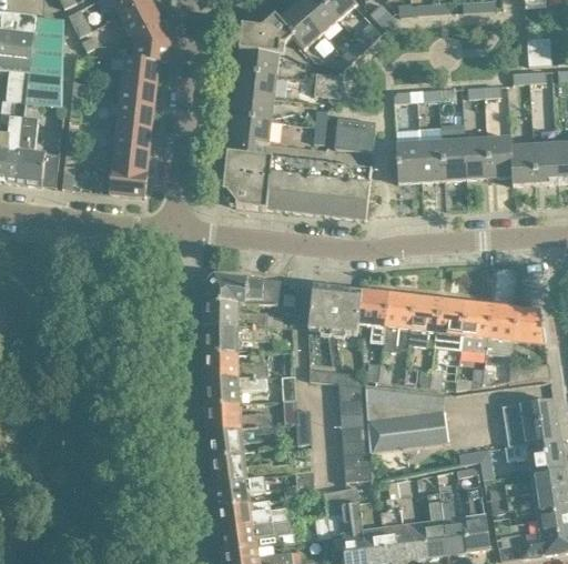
[(111,0),(114,4),(109,8),(114,18),(149,0),(111,0)]
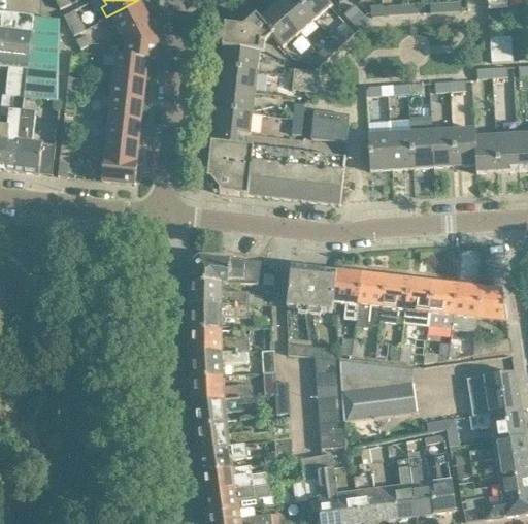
[(123,33),(152,18),(150,18),(140,0),(138,0),(106,17),(110,25),(117,22),(123,33)]
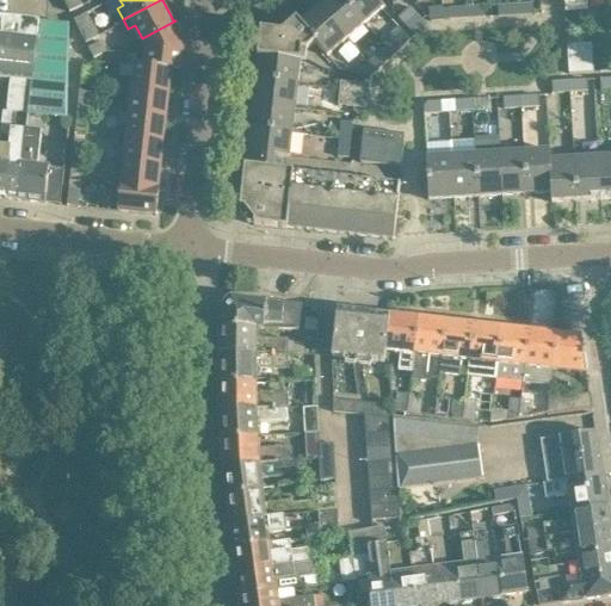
[(321,0),(318,4),(346,35),(364,19),(347,0),(321,0)]
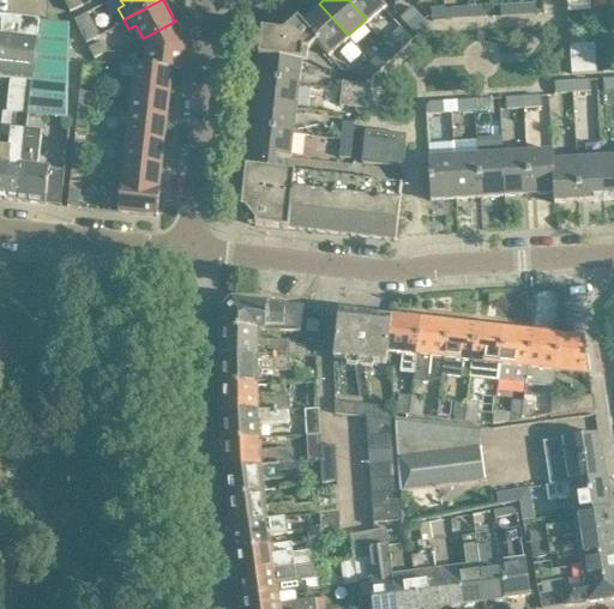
[(349,0),(366,19),(385,2),(383,0),(349,0)]
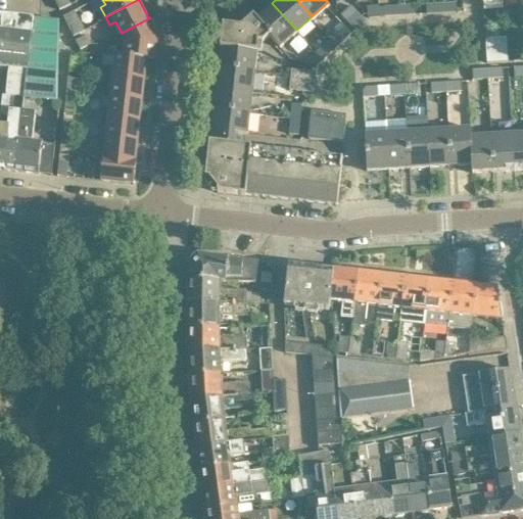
[(426,1),(426,11),(441,10),(441,0),(426,1)]
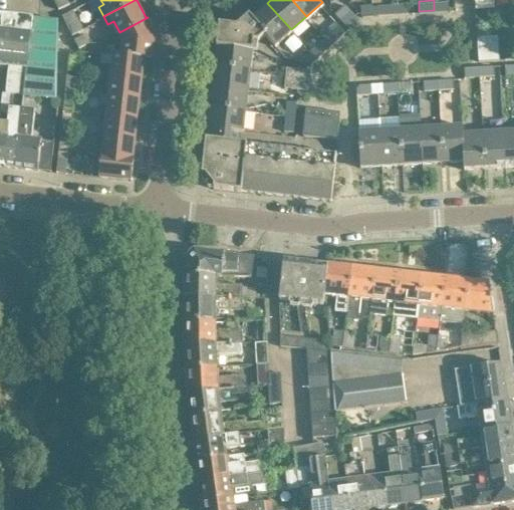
[(434,0),(434,10),(449,9),(449,0),(434,0)]
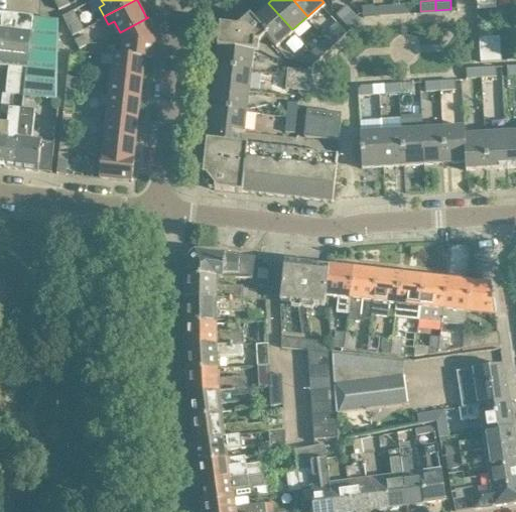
[(350,26),(360,17),(346,2),(336,11),(350,26)]
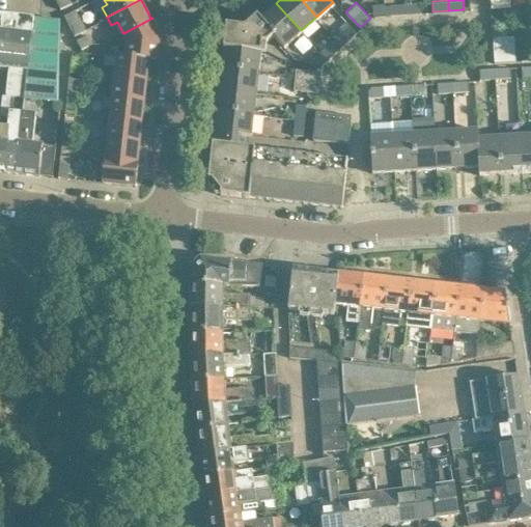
[(385,14),(385,4),(385,2),(373,3),(373,5),(374,15),(385,14)]
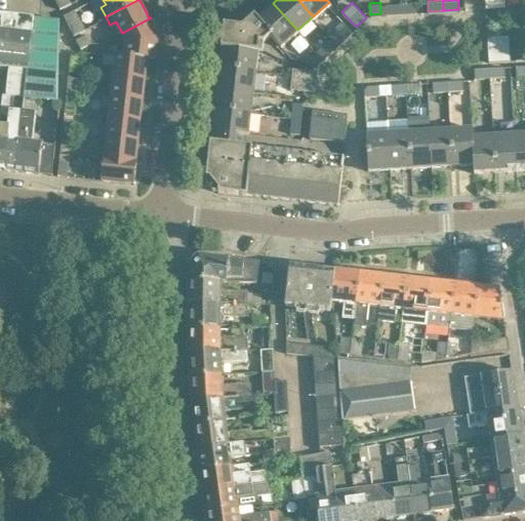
[(416,2),(401,3),(402,12),(416,11),(416,2)]
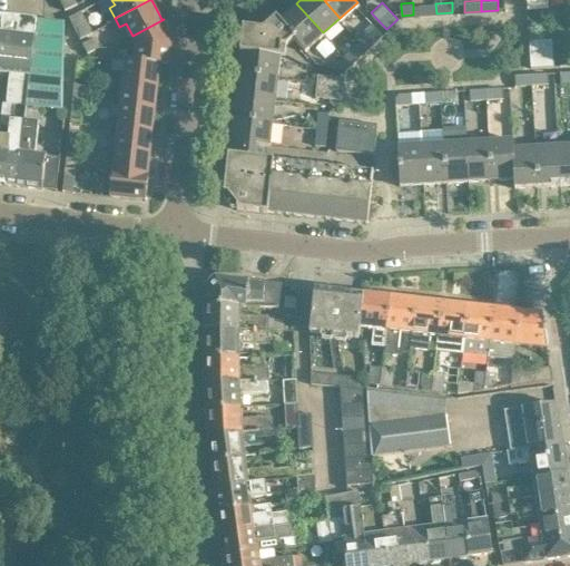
[(323,32),(296,3),(279,18),(276,15),(275,15),(294,37),(305,48),(323,32)]
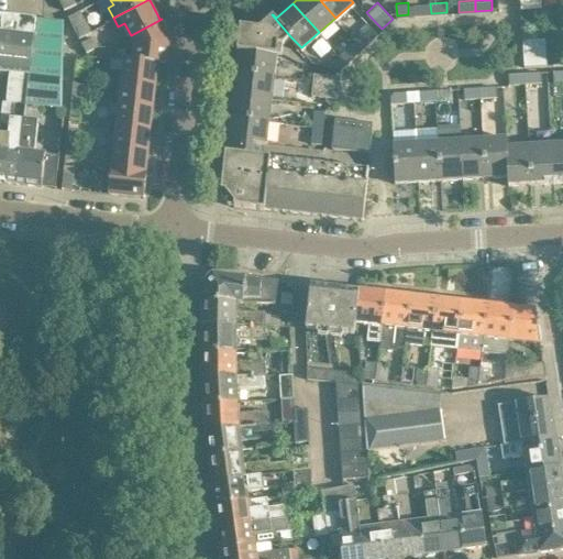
[(415,14),(431,13),(430,3),(414,4),(415,14)]
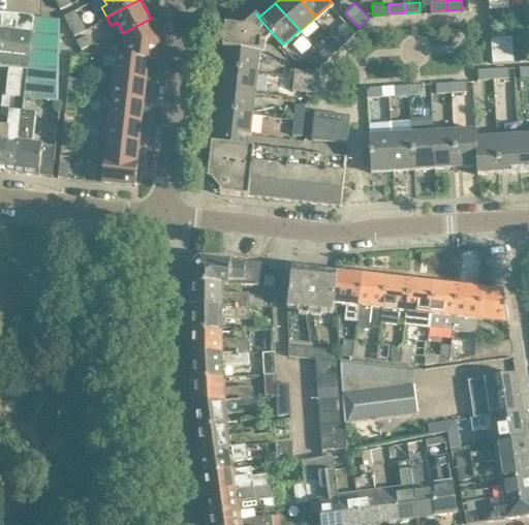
[(85,28),(74,7),(64,13),(74,33),(85,28)]
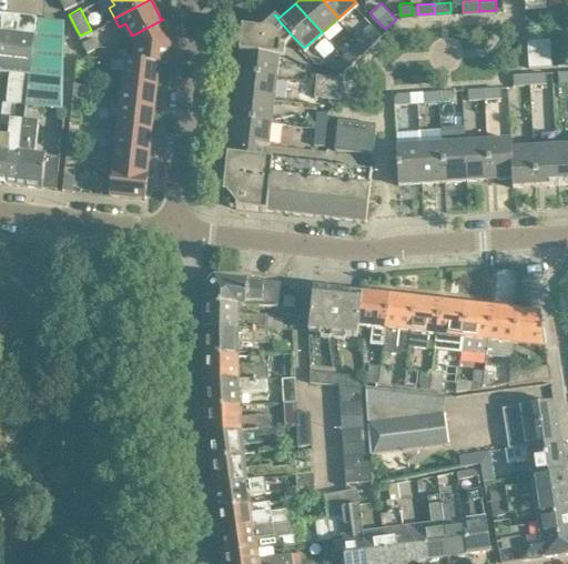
[(0,69),(10,70),(7,100),(24,103),(32,26),(33,16),(0,11),(0,69)]
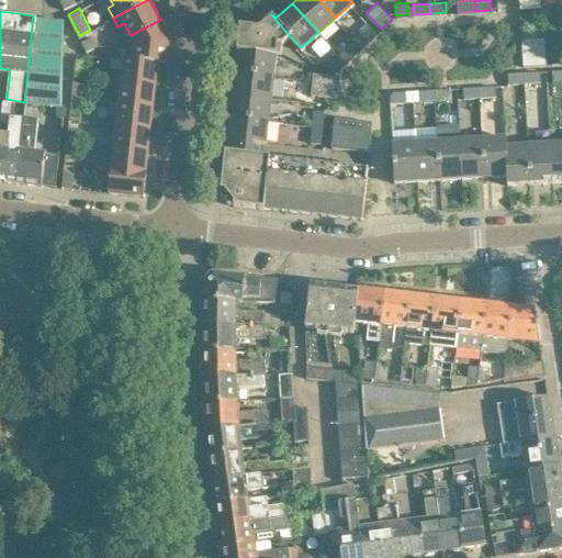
[(239,23),(237,46),(277,51),(278,41),(283,42),(290,36),(271,14),(259,25),(239,23)]
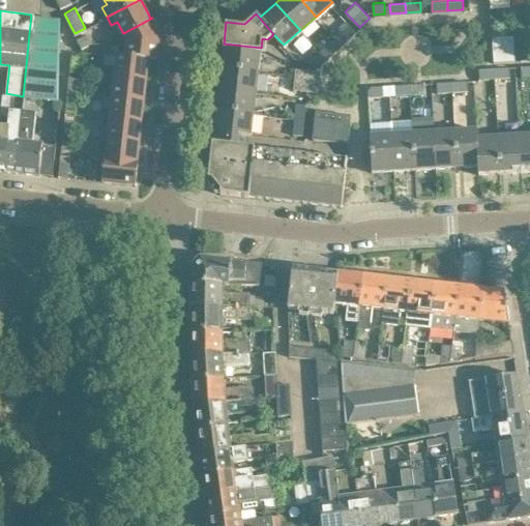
[(57,99),(59,18),(31,15),(30,24),(23,96),(36,97),(51,99),(51,97),(57,99)]
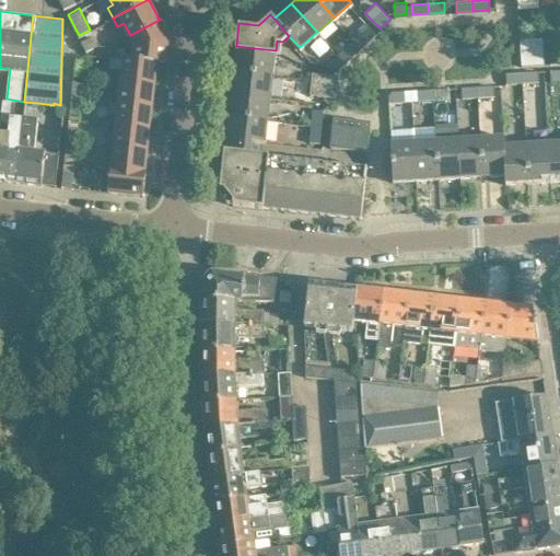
[(158,60),(166,61),(171,20),(161,19),(130,35),(135,44),(133,55),(124,54),(124,57),(158,60)]
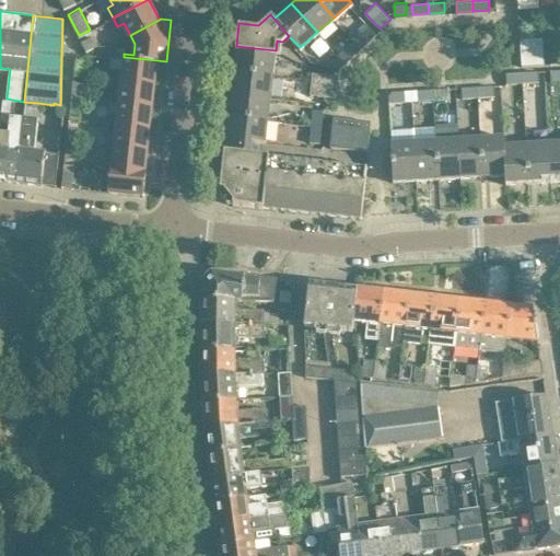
[(376,33),(370,25),(353,41),(361,47),(376,33)]
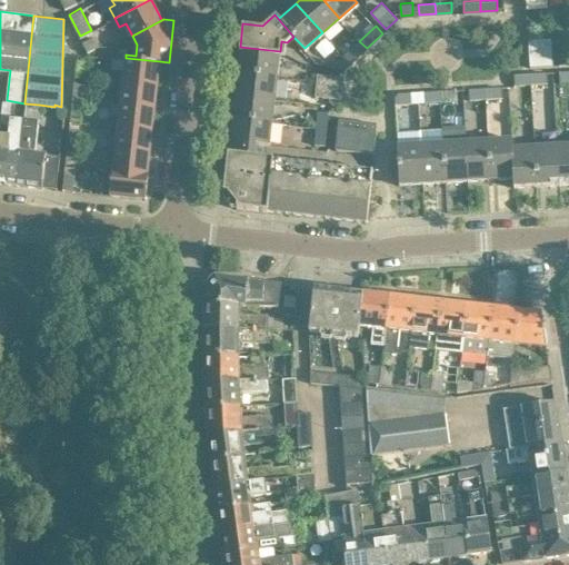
[(82,41),(87,50),(99,45),(93,35),(82,41)]
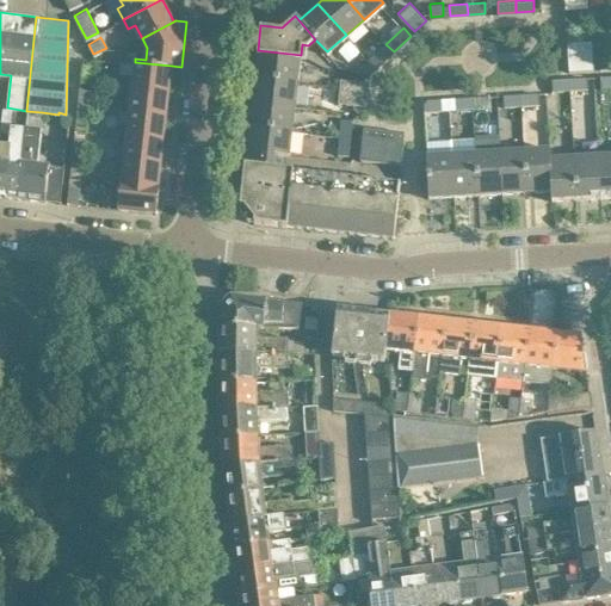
[(382,48),(372,57),(380,65),(389,56),(382,48)]
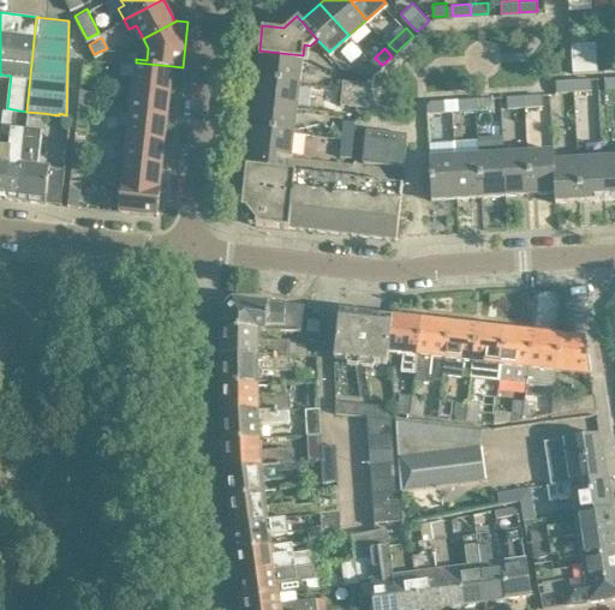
[(260,51),(256,75),(299,79),(303,55),(260,51)]
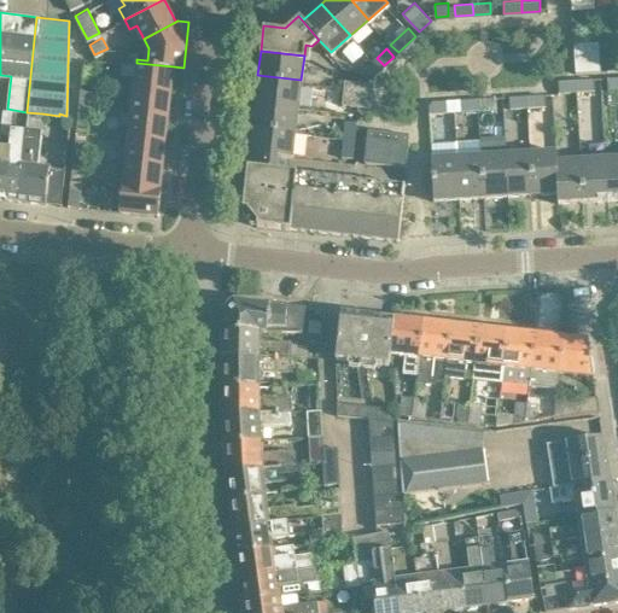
[(606,68),(617,66),(617,56),(605,57),(606,68)]
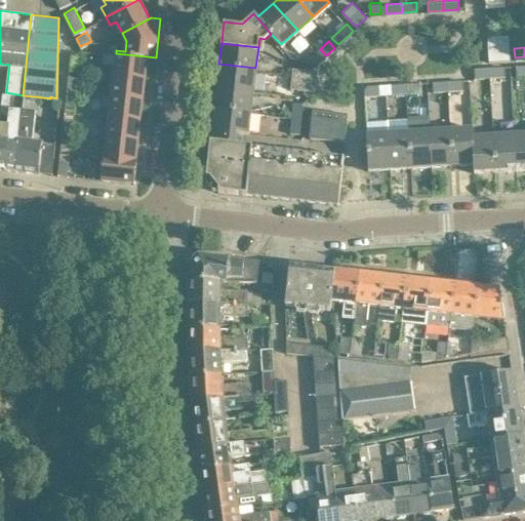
[(318,64),(326,55),(320,49),(311,57),(318,64)]
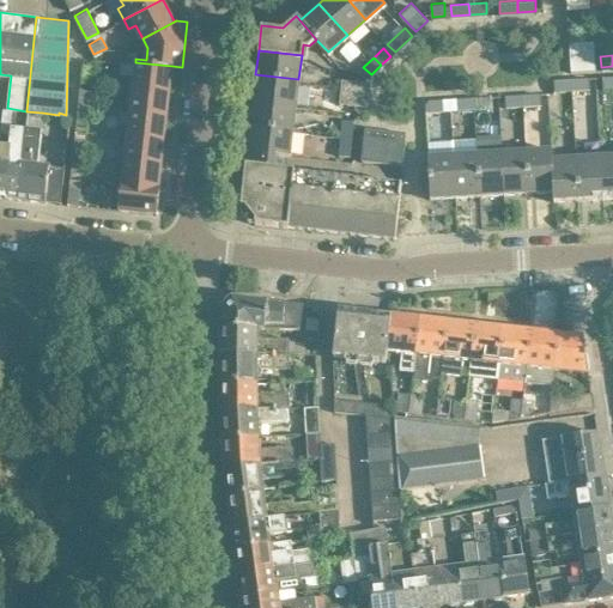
[(594,58),(570,59),(570,70),(594,68),(594,58)]
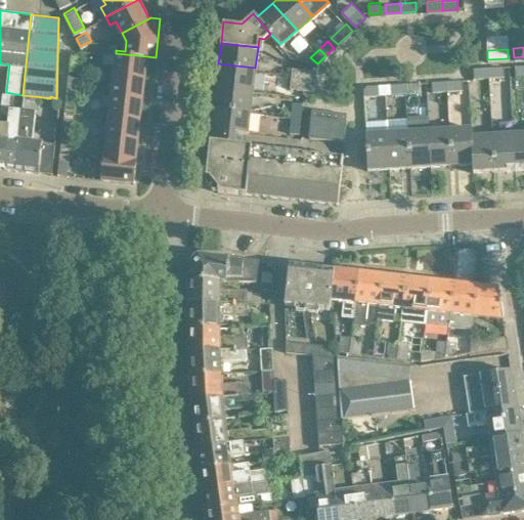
[(80,54),(71,53),(69,69),(79,70),(80,54)]
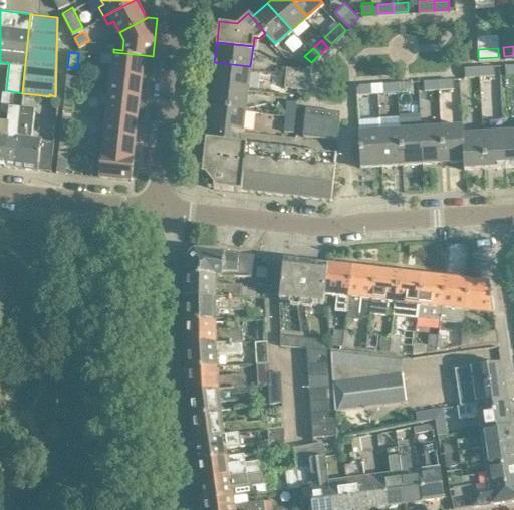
[(145,55),(113,52),(112,61),(106,61),(105,71),(142,75),(142,74),(144,61),(145,56),(145,55)]
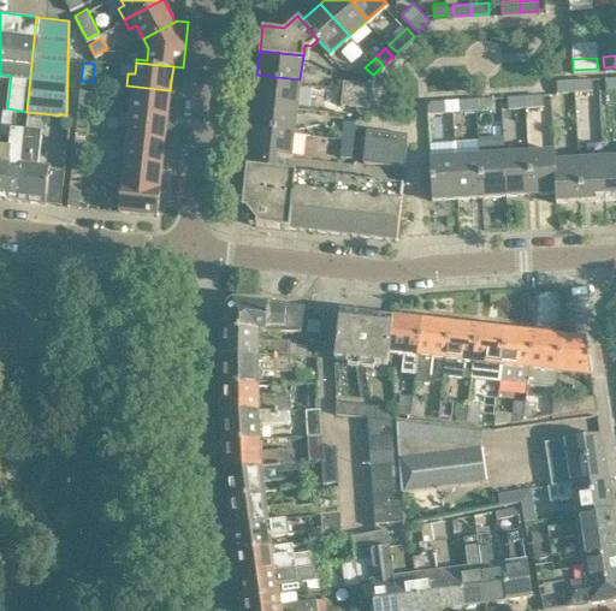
[(256,75),(254,100),(297,105),(300,79),(256,75)]
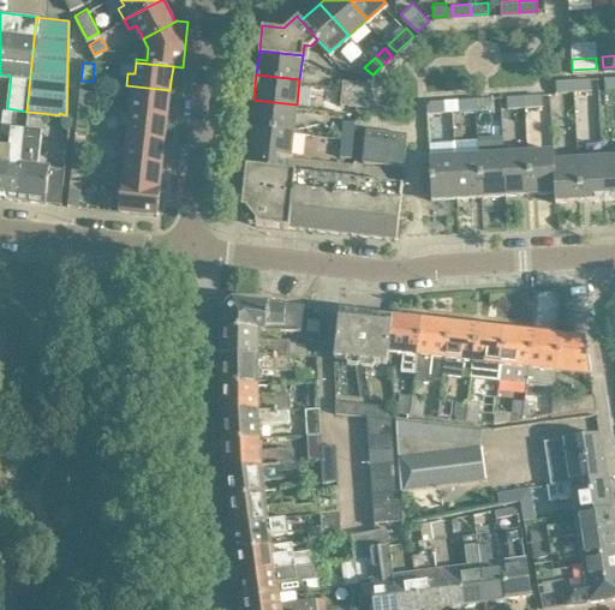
[(573,77),(574,89),(592,88),(591,76),(573,77)]
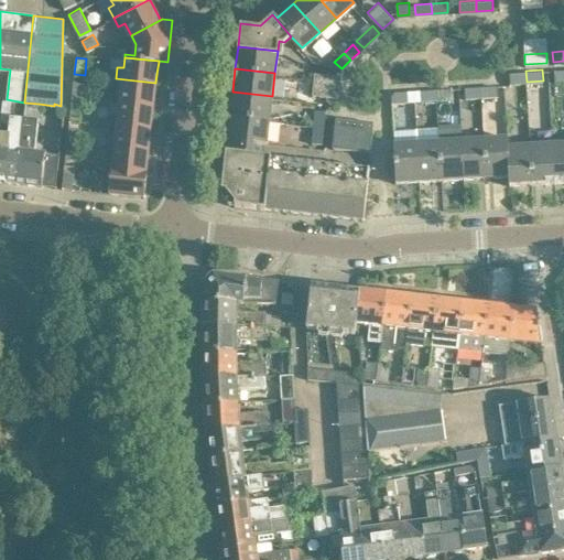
[(554,79),(563,78),(563,70),(554,71),(554,79)]
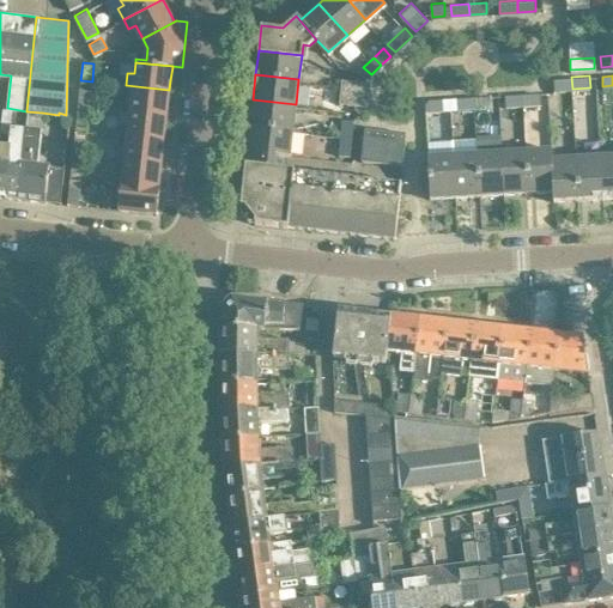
[(553,89),(572,89),(571,77),(553,78),(553,89)]
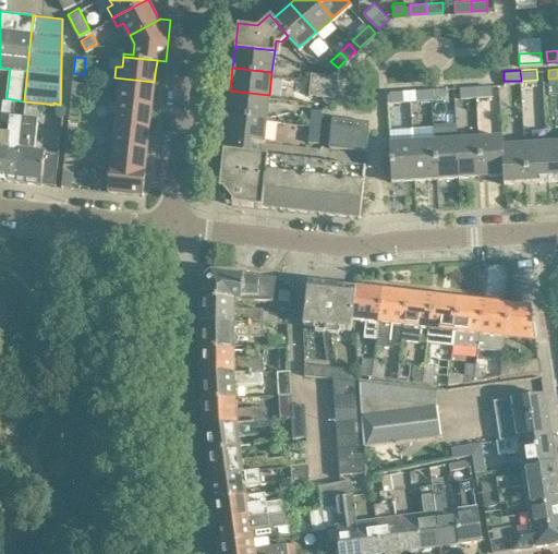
[(312,71),(311,79),(336,81),(337,74),(312,71)]
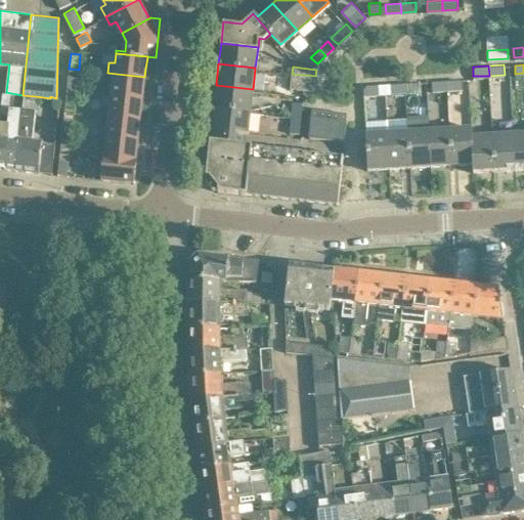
[(111,95),(142,98),(143,90),(144,78),(144,77),(107,73),(106,82),(113,82),(111,95)]
